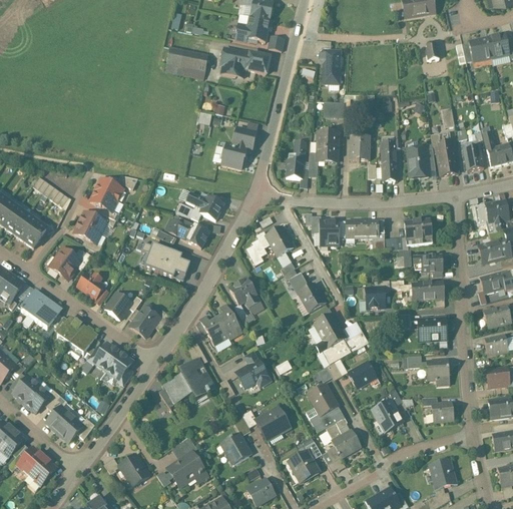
[(240,0),(240,3),(252,5),(250,16),(268,20),(270,20),(273,3),(269,2),(269,0),(240,0)]
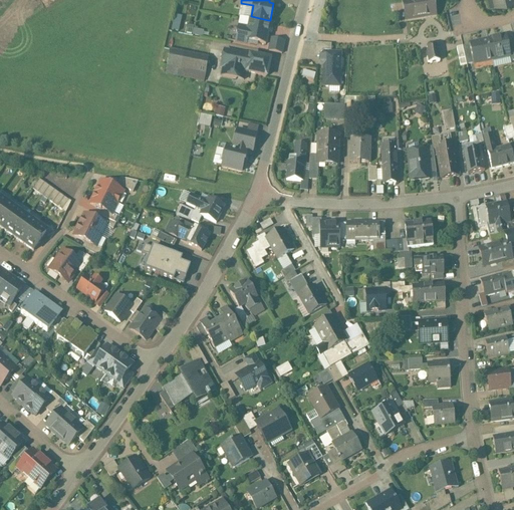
[(404,0),(406,16),(436,12),(434,0),(404,0)]
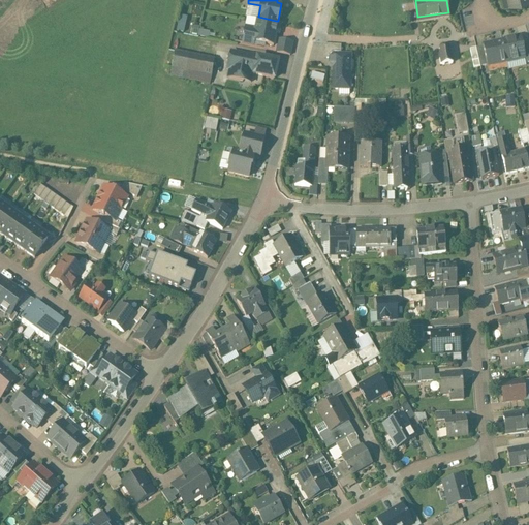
[(177,27),(184,28),(187,13),(180,11),(177,27)]
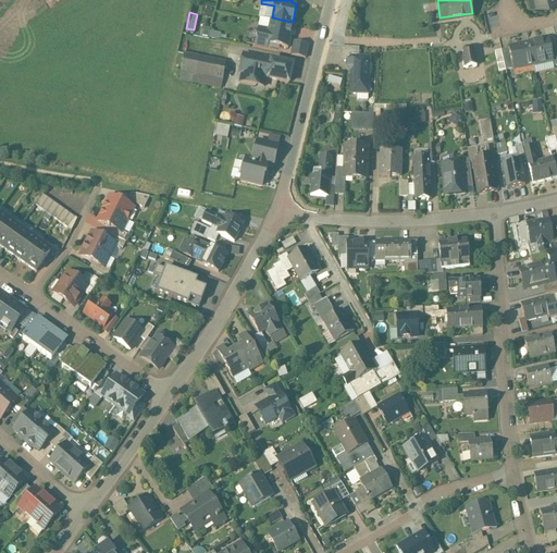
[(291,22),(272,17),(270,28),(259,26),(256,41),(268,45),(268,41),(287,46),(289,34),(292,33),(292,29),(294,28),(295,24),(294,22),(293,22),(291,22)]
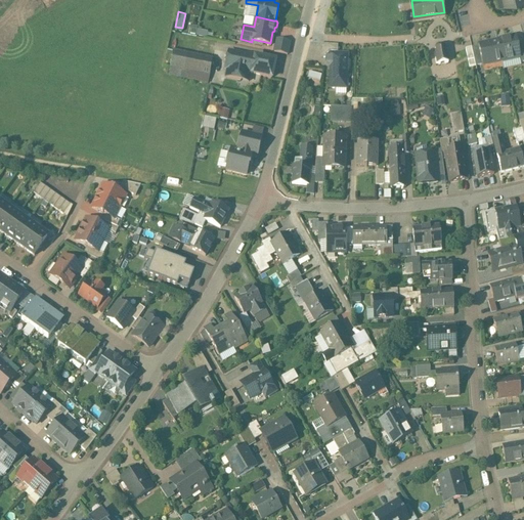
[(194,31),(197,23),(190,22),(188,29),(194,31)]
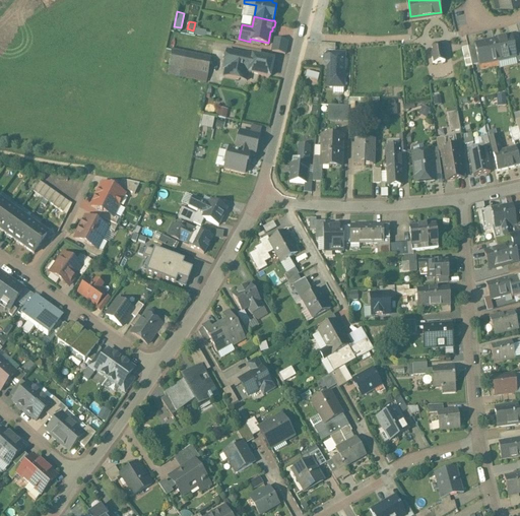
[(512,33),(494,37),(498,56),(499,58),(516,54),(513,41),(512,33)]
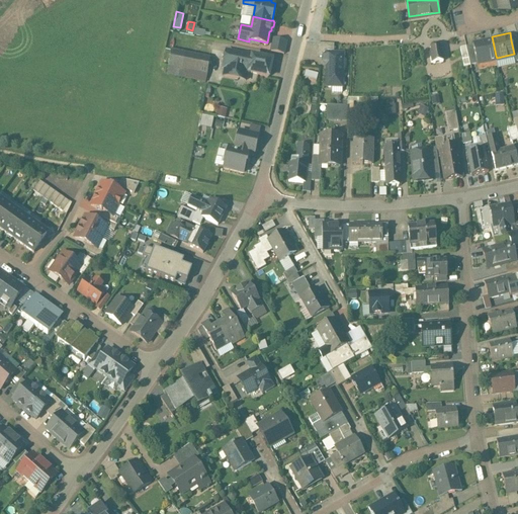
[(286,37),(273,34),(271,48),(283,51),(286,37)]
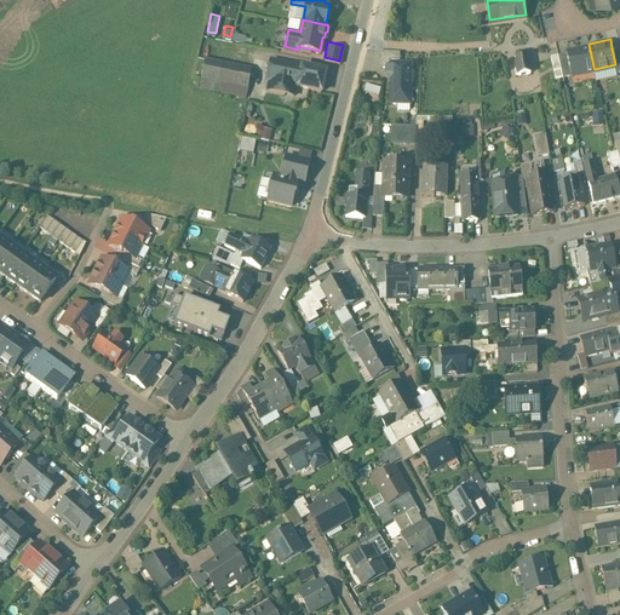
[(589,44),(566,49),(567,51),(570,72),(572,74),(573,73),(572,68),(579,67),(579,69),(593,67),(589,44)]
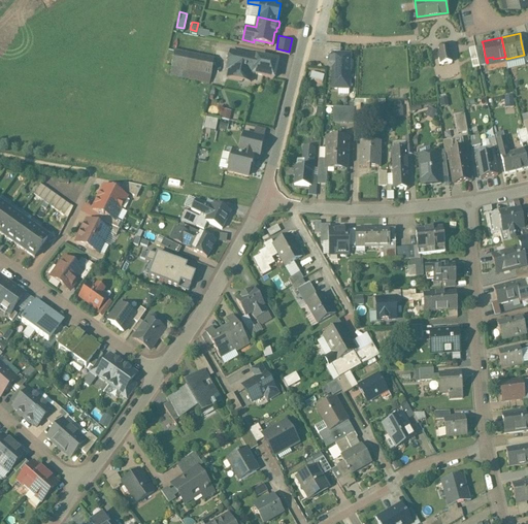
[(340,42),(322,40),(322,55),(330,55),(330,54),(339,54),(339,51),(340,51),(340,42)]
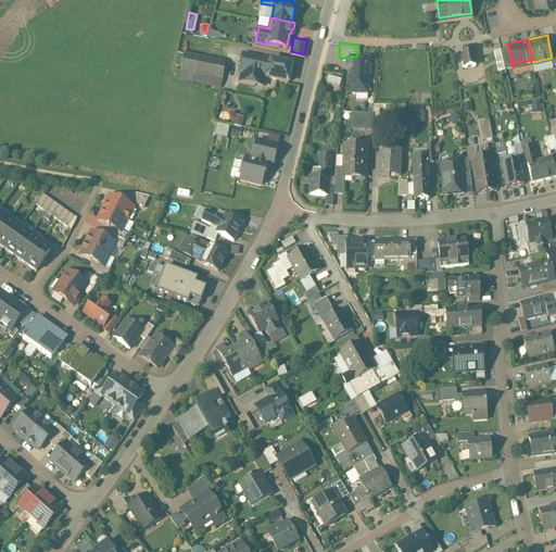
[(470,44),(464,45),(463,47),(464,50),(462,51),(464,64),(477,62),(475,48),(472,49),(471,45),(470,44)]
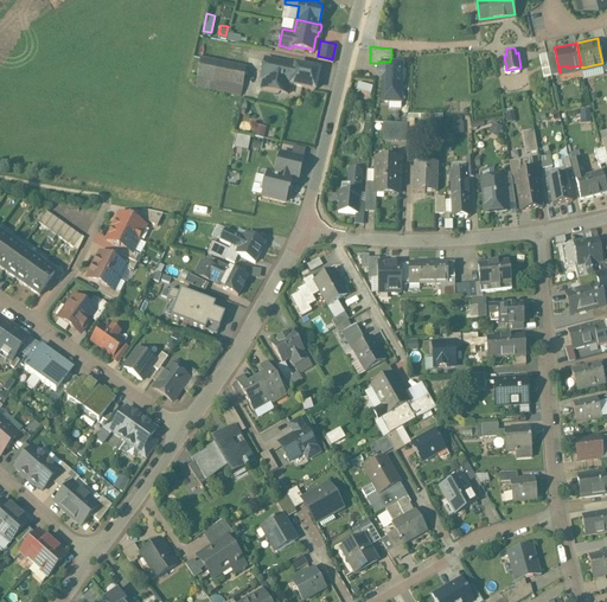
[(555,50),(547,51),(551,71),(558,70),(555,50)]
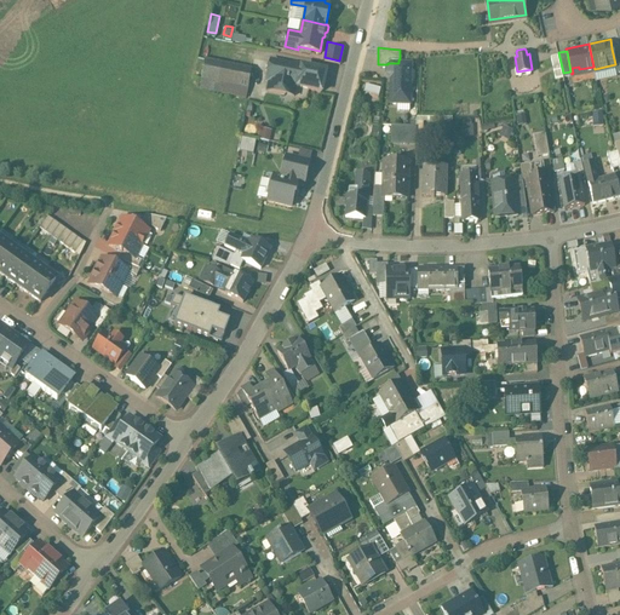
[(252,67),(205,57),(204,65),(200,64),(197,78),(248,87),(252,67)]
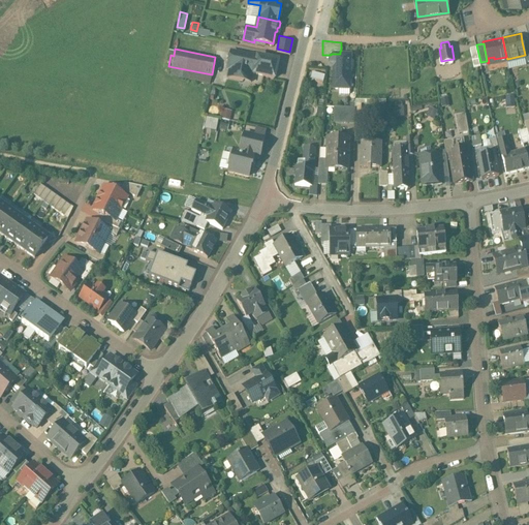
[(258,53),(251,51),(248,53),(231,49),(227,66),(230,66),(228,74),(244,78),(245,70),(274,75),(278,59),(260,55),(258,53)]
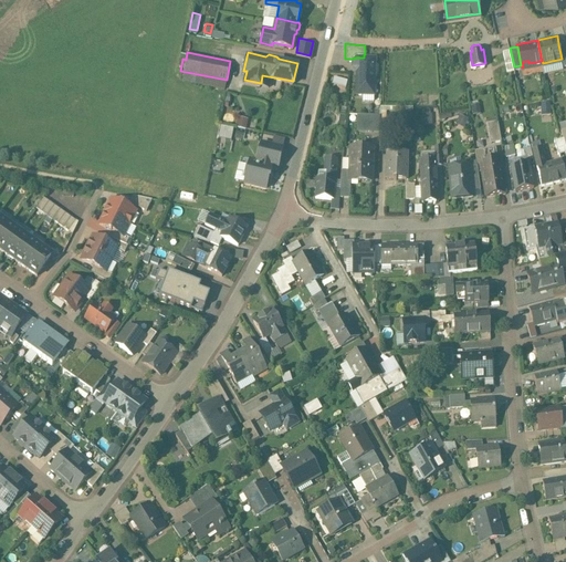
[(364,54),(364,58),(354,58),(354,59),(353,64),(357,68),(356,91),(375,92),(376,54),(365,54),(364,54)]
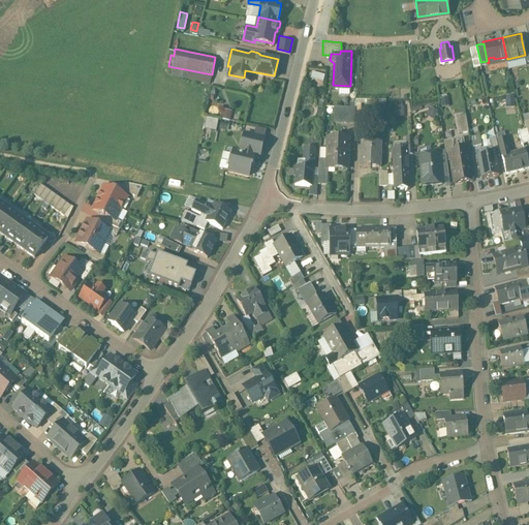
[(312,68),(310,75),(323,79),(324,71),(312,68)]
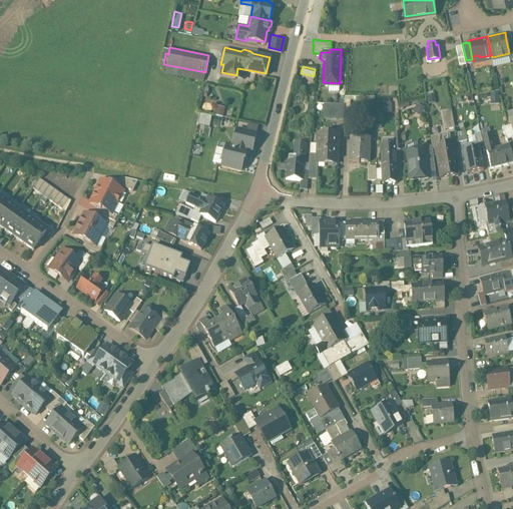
[(492,100),(500,99),(499,88),(490,89),(492,100)]
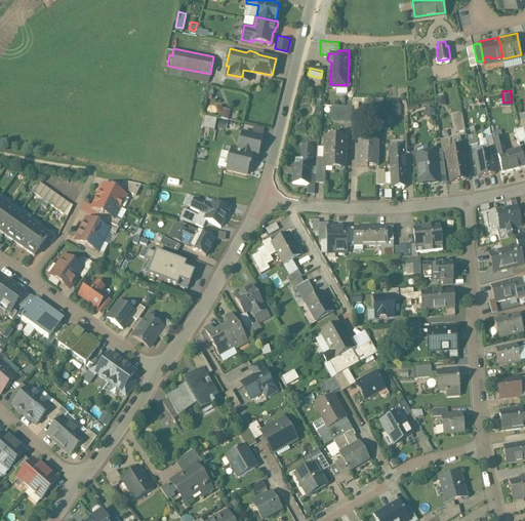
[(444,92),(438,94),(440,102),(446,101),(444,92)]
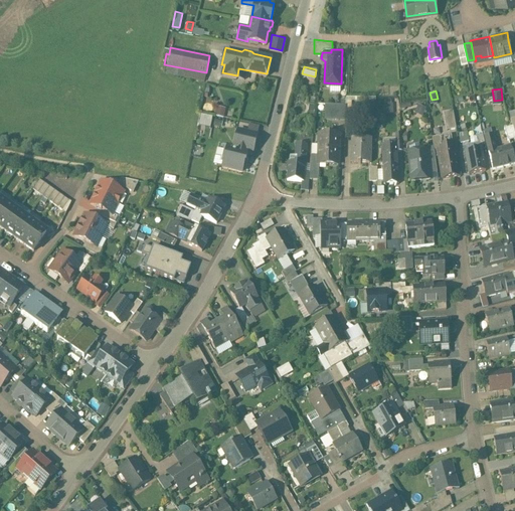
[(346,102),(332,102),(331,115),(346,116),(346,102)]
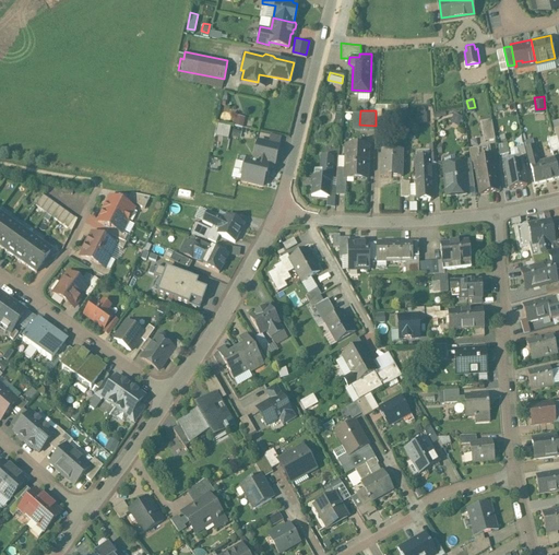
[(234,122),(245,124),(245,113),(235,111),(234,122)]
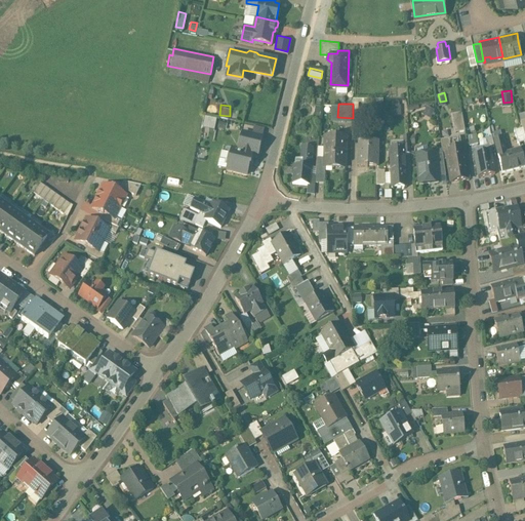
[(461,109),(452,111),(455,129),(465,127),(461,109)]
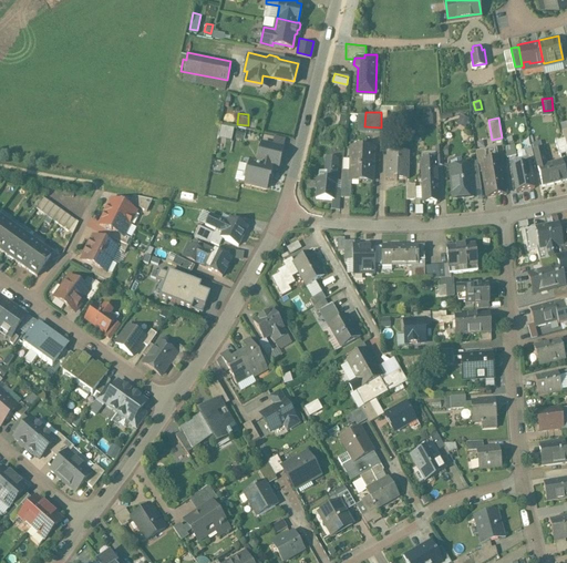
[(234,125),(222,122),(218,135),(232,137),(234,125)]
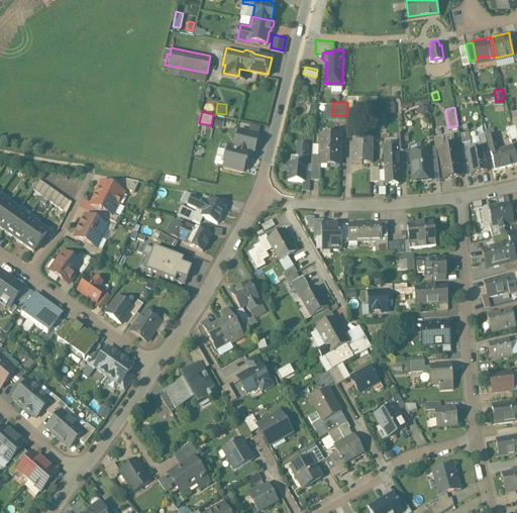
[(352,116),(347,116),(346,135),(354,136),(354,135),(355,126),(352,116)]
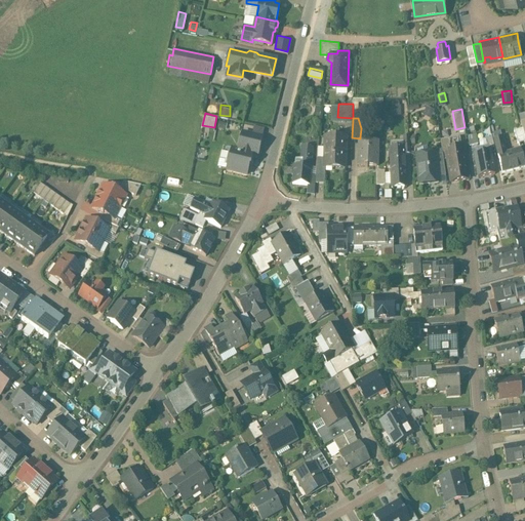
[(524,133),(523,125),(514,128),(517,139),(524,137),(524,133)]
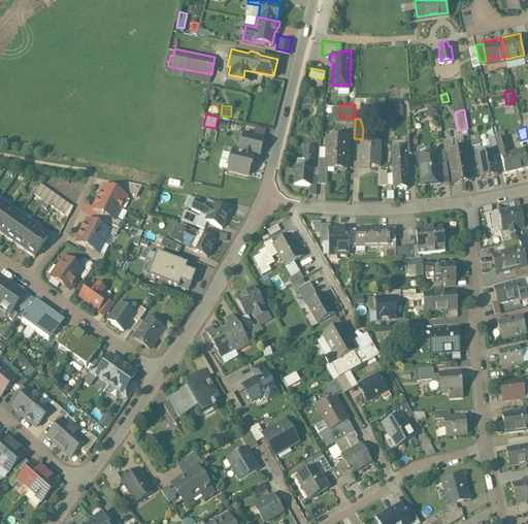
[(263,135),(243,131),(239,149),(255,153),(254,153),(259,154),(263,135)]
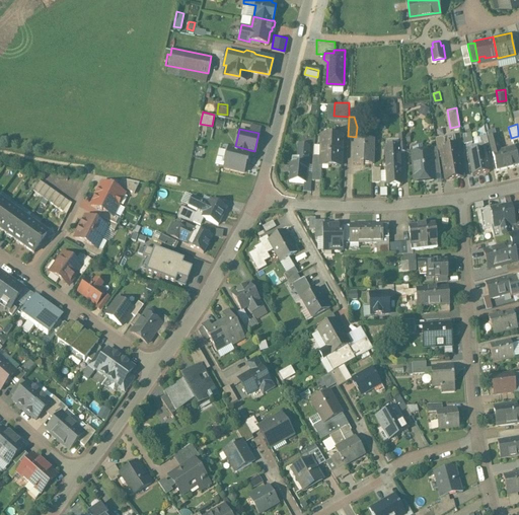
[(471,130),(463,131),(465,140),(472,138),(471,130)]
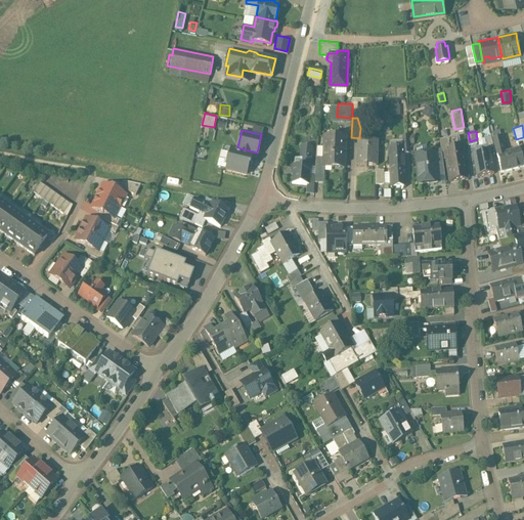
[(346,134),(325,133),(324,146),(324,161),(345,162),(346,134)]
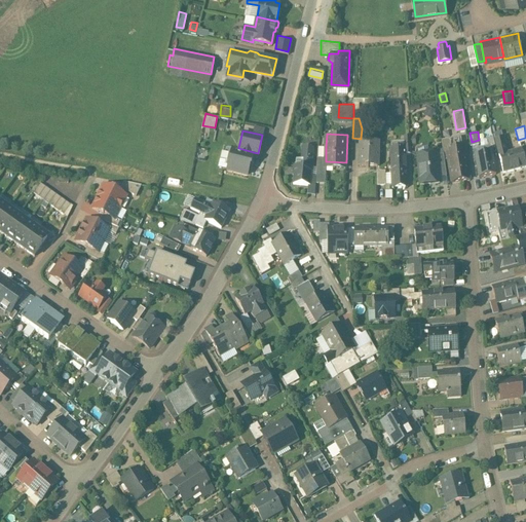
[(460,134),(442,137),(443,151),(444,157),(448,156),(461,153),(460,145),(462,145),(460,134)]
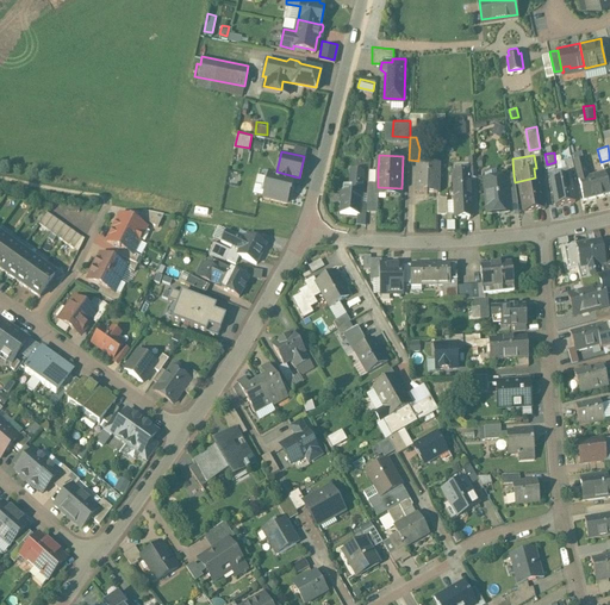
[(583,157),(574,160),(584,197),(609,191),(604,169),(587,174),(583,157)]
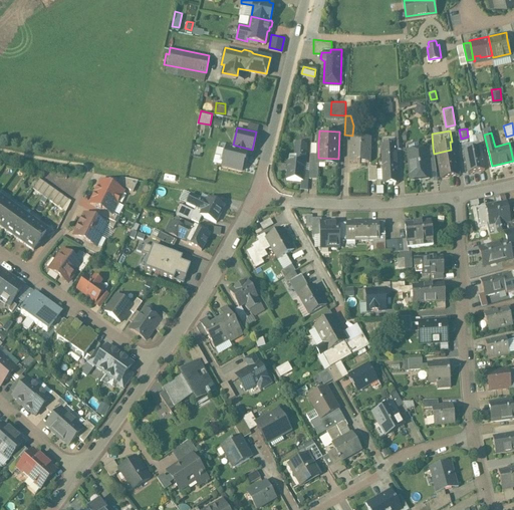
[(352,135),(352,136),(351,159),(357,160),(360,161),(360,160),(369,160),(370,136),(352,135)]
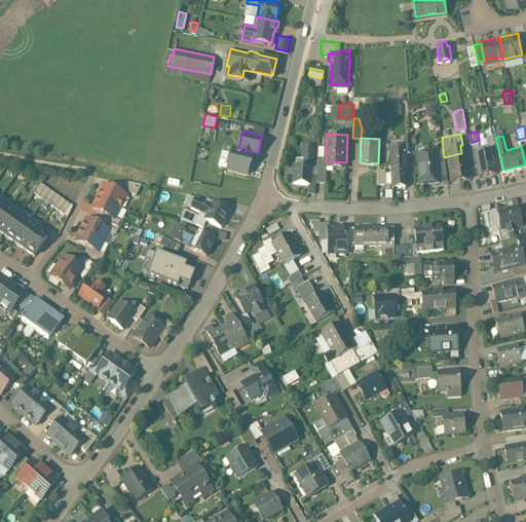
[(313,144),(304,143),(303,164),(311,164),(313,144)]
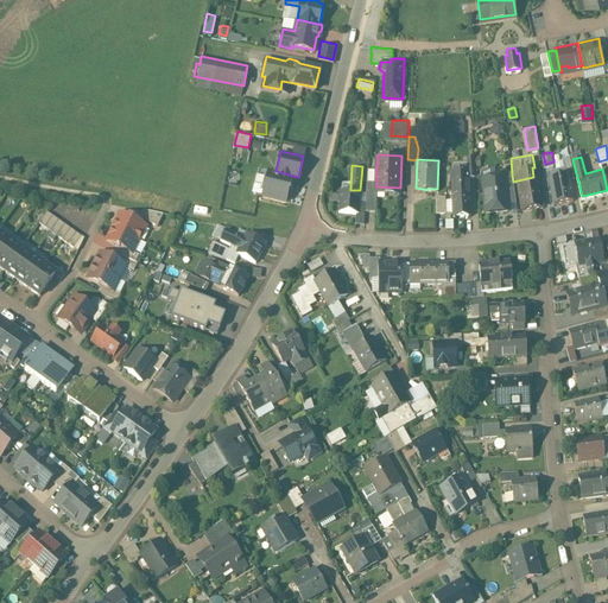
[(468,167),(450,169),(453,194),(469,192),(468,176),(468,167)]
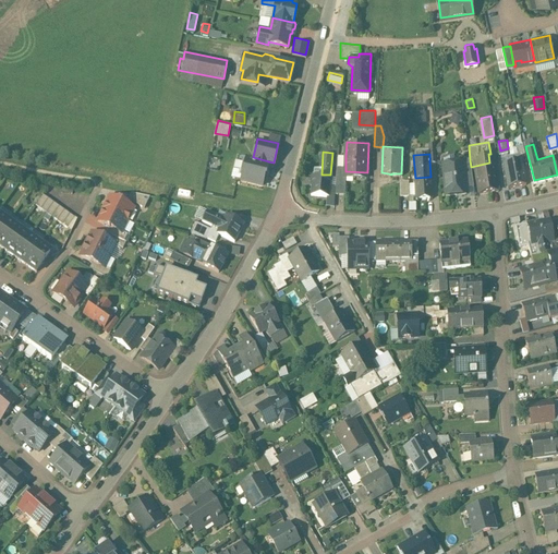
[(253,157),(245,156),(241,177),(263,182),(265,173),(266,173),(268,161),(269,161),(253,157)]
